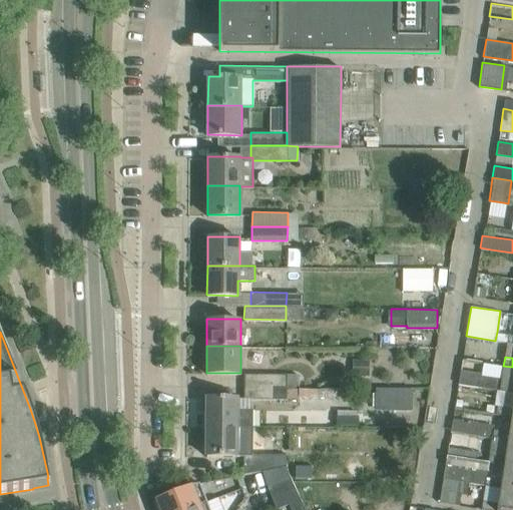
[(353,375),(370,375),(370,358),(353,358),(353,375)]
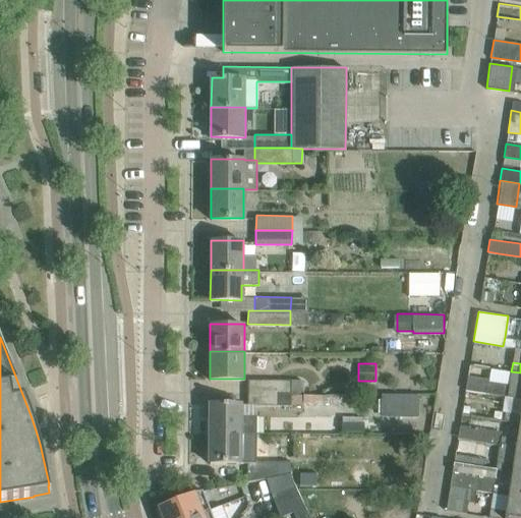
[(520,372),(511,371),(510,382),(509,387),(508,396),(520,398),(520,372)]
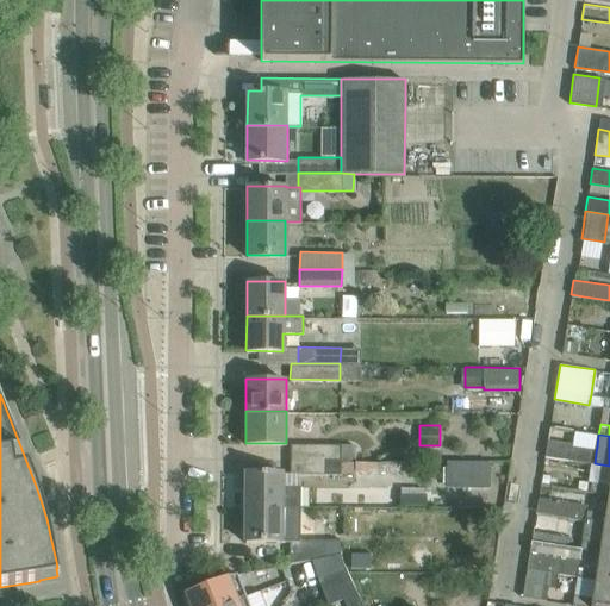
[(596,453),(597,447),(548,439),(545,455),(558,457),(595,463),(596,453)]
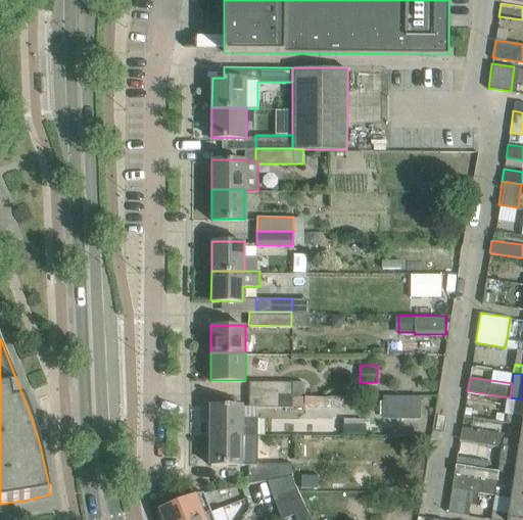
[(291,394),(291,381),(248,380),(248,393),(291,394)]
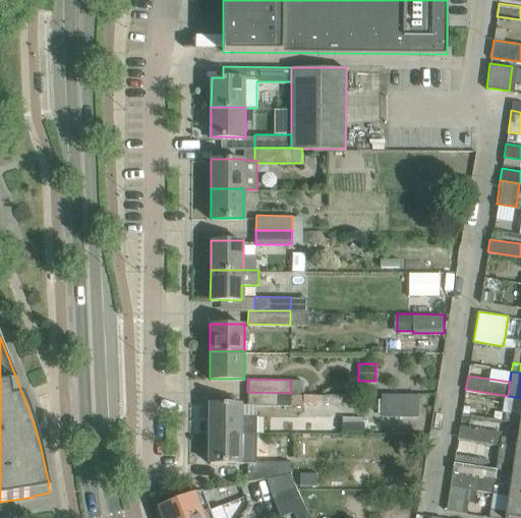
[(290,405),(290,393),(247,392),(247,405),(290,405)]
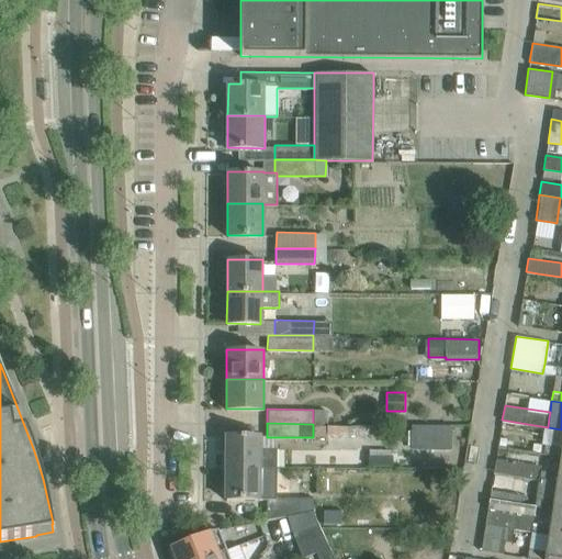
[(327,424),(327,433),(345,433),(346,424),(327,424)]
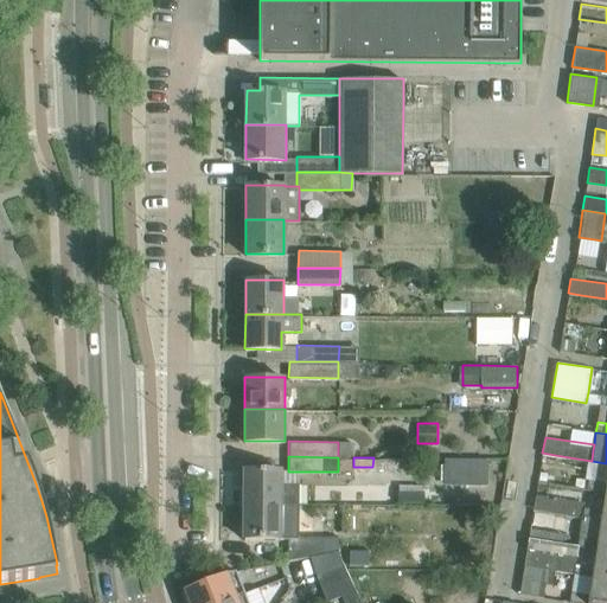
[(374,457),(372,467),(406,467),(406,457),(374,457)]
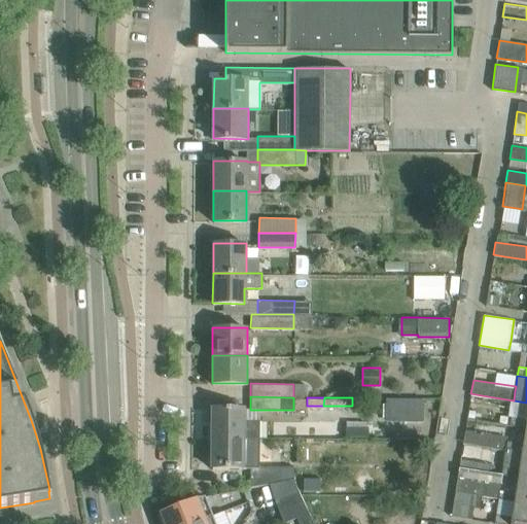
[(353,397),(353,408),(366,408),(366,397),(353,397)]
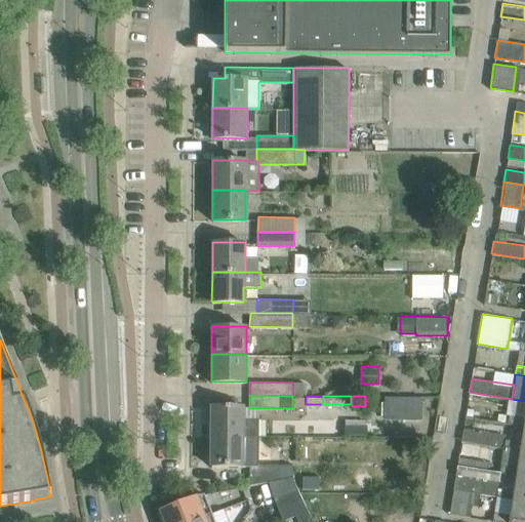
[(384,396),(384,418),(419,419),(419,397),(384,396)]
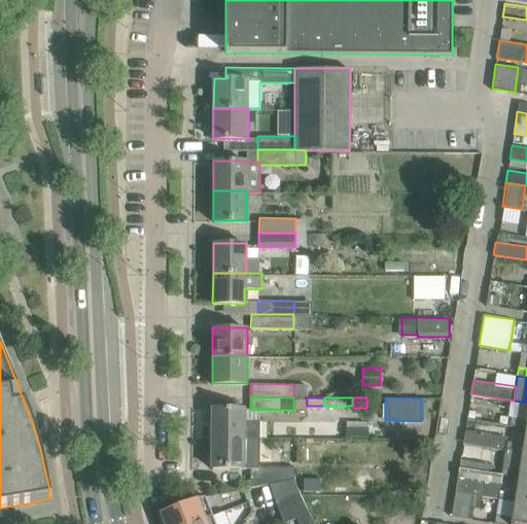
[(242,408),(232,408),(211,408),(211,438),(242,438),(258,438),(259,420),(242,420),(242,408)]
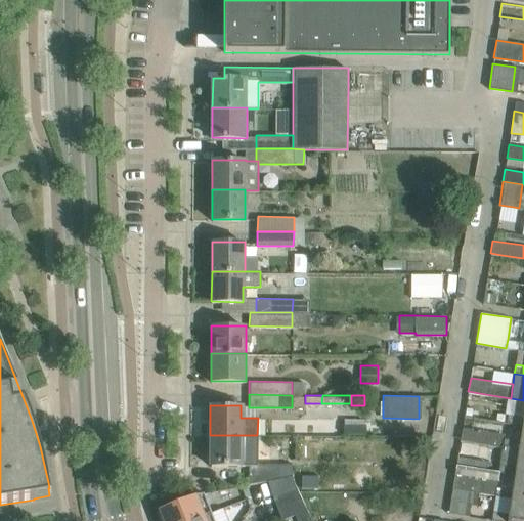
[(523,420),(523,414),(523,416),(508,414),(507,422),(507,423),(522,425),(523,421),(523,420)]
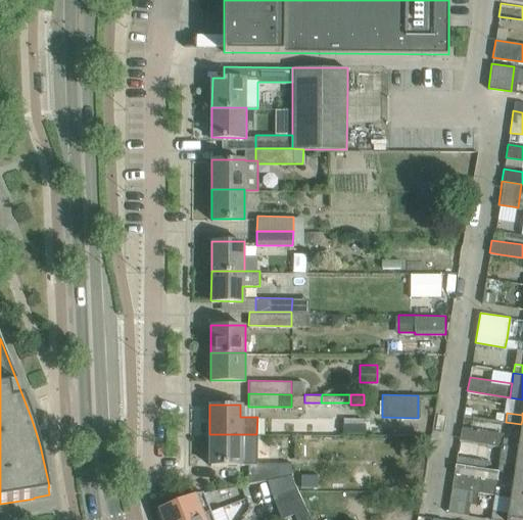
[(522,444),(522,419),(522,420),(521,424),(519,439),(504,437),(502,445),(518,448),(518,443),(522,444)]
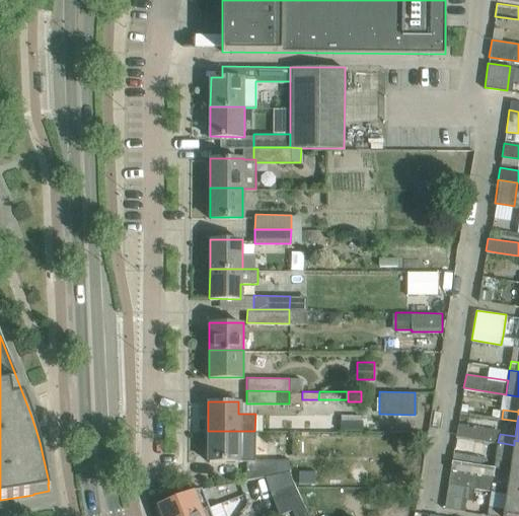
[(340,419),(339,428),(362,428),(362,419),(340,419)]
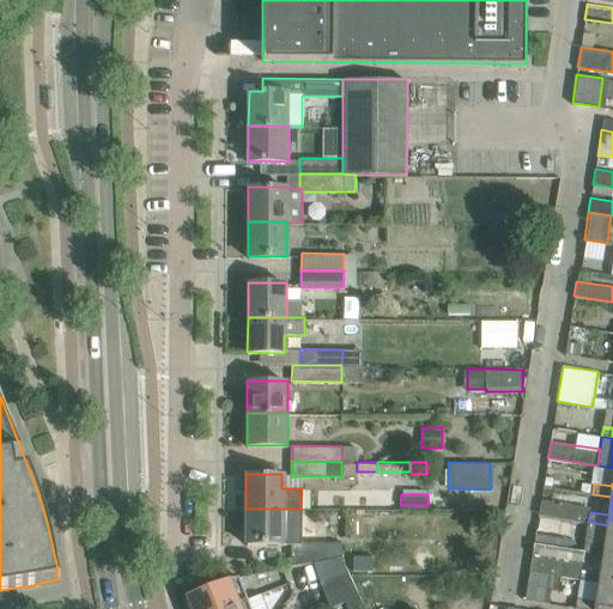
[(590,505),(540,497),(538,515),(569,519),(588,522),(590,512),(590,505)]
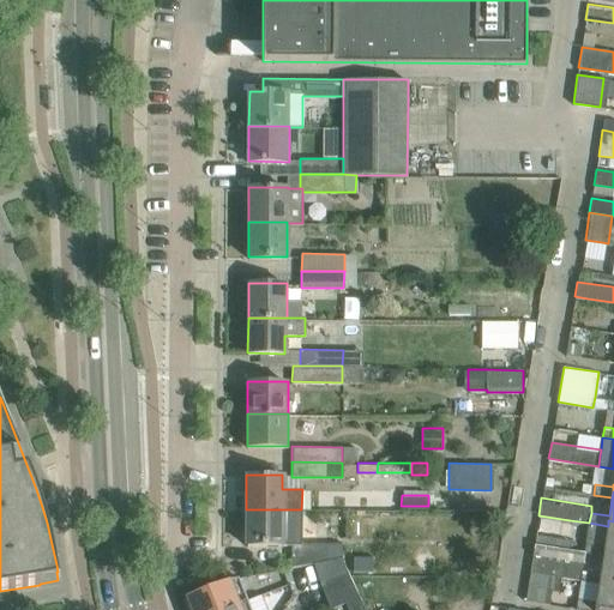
[(282,544),(282,509),(246,509),(246,544),(282,544)]
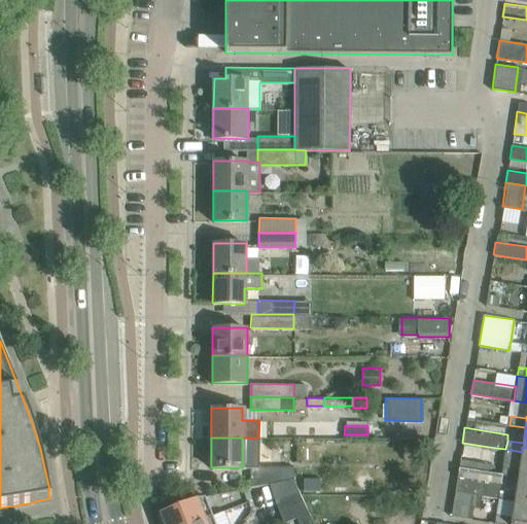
[(486,462),(489,447),(462,443),(458,466),(497,473),(498,463),(486,462)]
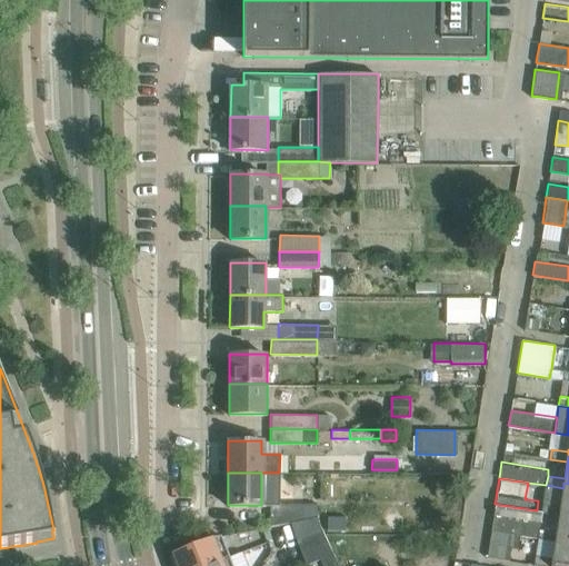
[(568,510),(568,484),(563,483),(563,488),(546,485),(543,502),(541,512),(559,514),(560,509),(568,510)]
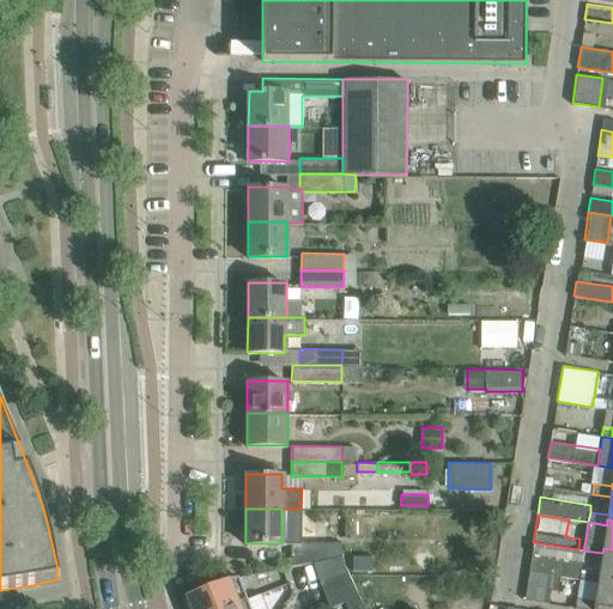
[(581,568),(583,550),(578,549),(533,542),(528,571),(559,576),(580,579),(581,568)]
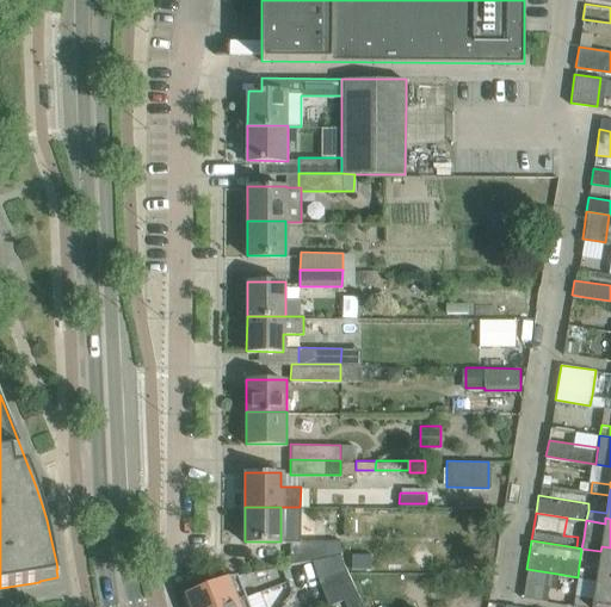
[(289,563),(325,557),(325,543),(289,542),(289,563)]
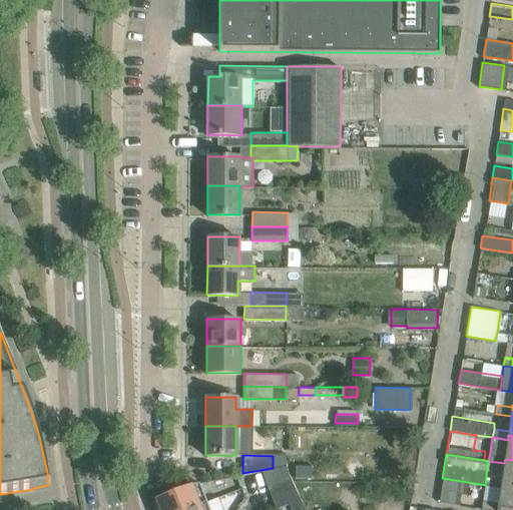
[(512,484),(512,460),(505,459),(504,463),(502,478),(486,476),(485,485),(500,487),(501,483),(512,484)]
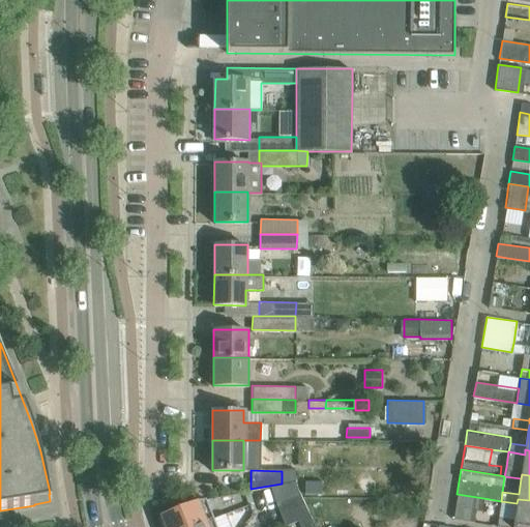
[(321,479),(304,479),(304,492),(321,492),(321,479)]
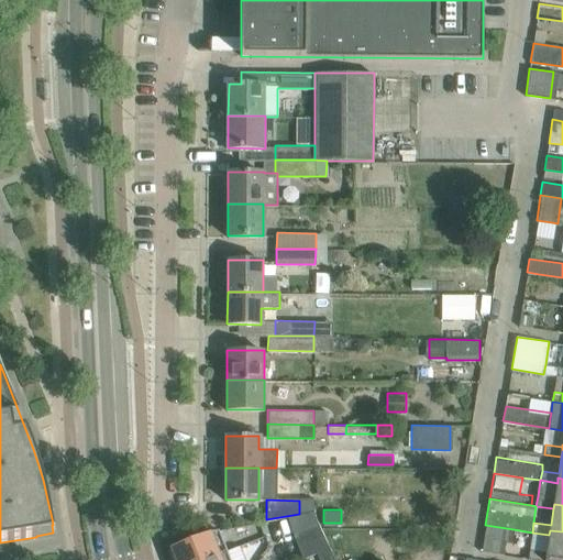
[(323,536),(318,524),(293,534),(298,546),(323,536)]
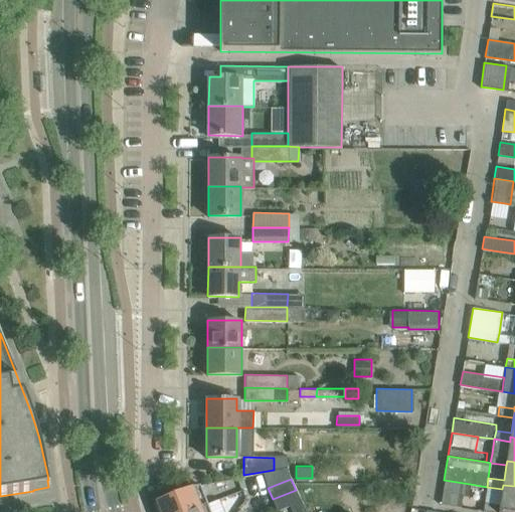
[(468,496),(470,484),(444,480),(441,503),(460,506),(462,495),(468,496)]
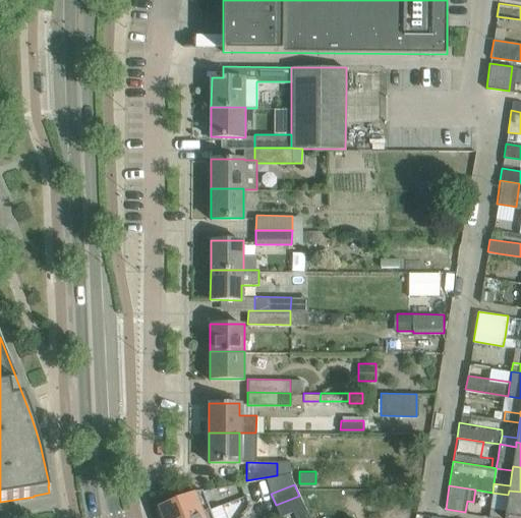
[(157,506),(161,517),(184,517),(210,508),(203,490),(193,491),(193,492),(157,506)]
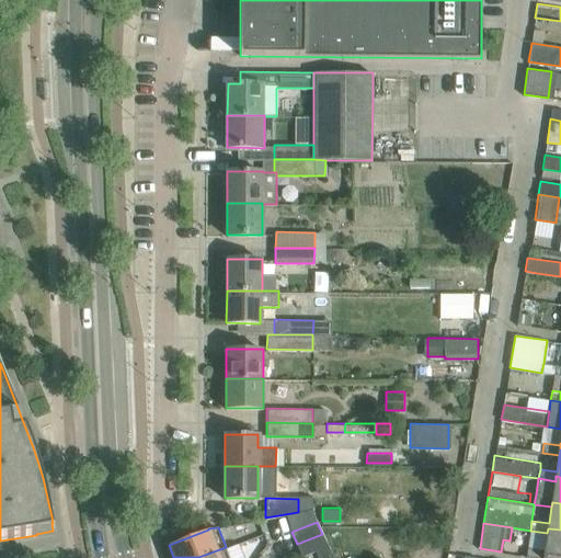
[(560,557),(560,530),(548,528),(547,533),(545,549),(527,547),(526,556),(526,557),(535,557),(546,557),(546,556),(560,557)]
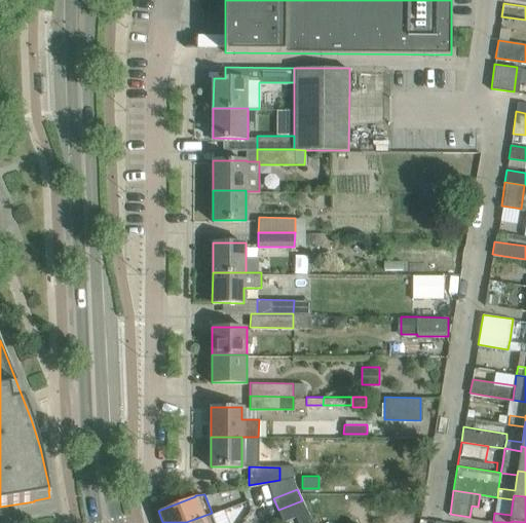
[(307,511),(302,500),(278,510),(283,521),(295,516),(307,511)]
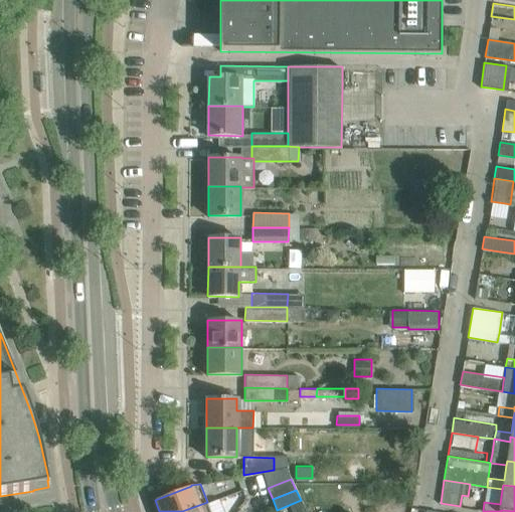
[(307,511),(301,500),(289,505),(292,511),(307,511)]
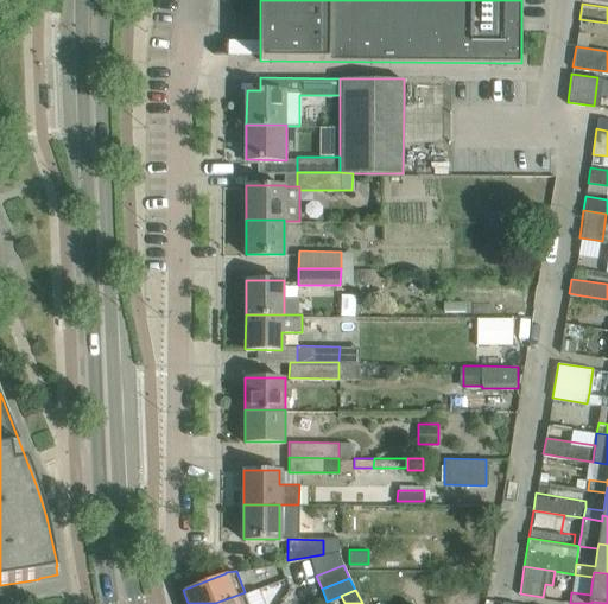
[(248,603),(245,592),(215,603),(248,603)]
